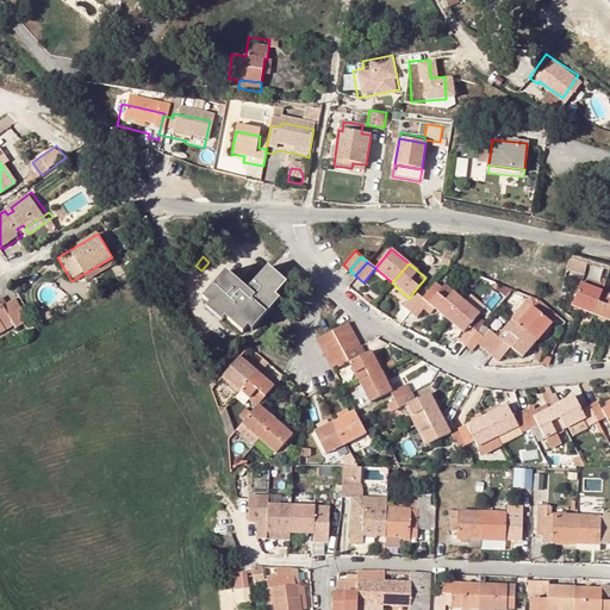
[(576,272),(576,266),(566,265),(564,273),(572,274),(576,272)]
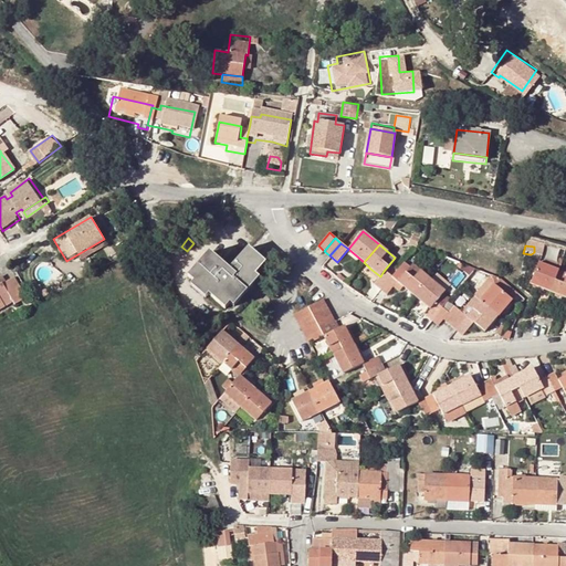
[(188,276),(194,282),(208,294),(224,308),(229,303),(233,306),(240,299),(236,295),(254,274),(264,262),(249,248),(229,270),(209,252),(188,276)]
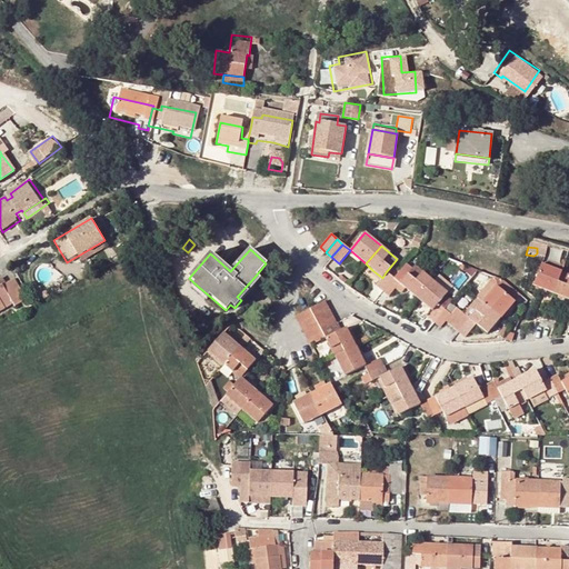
[(392,278),(382,290),(388,296),(399,283),(416,298),(430,279),(415,266),(411,270),(403,263),(392,278)]
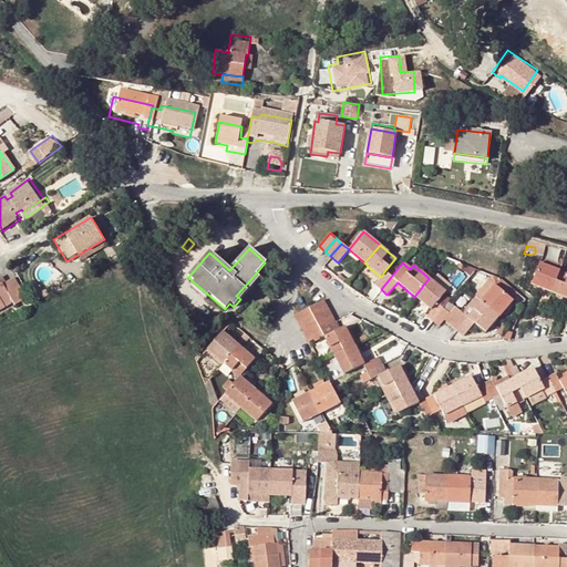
[(550,291),(558,270),(538,264),(532,285),(550,291)]
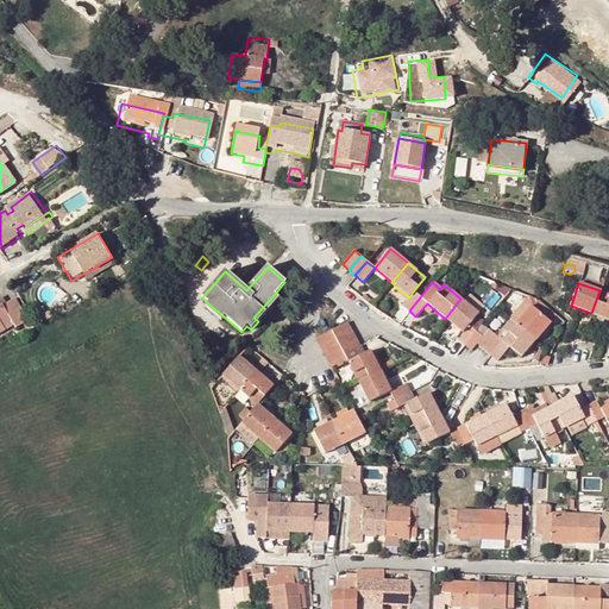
[(406,301),(409,297),(399,289),(396,293),(406,301)]
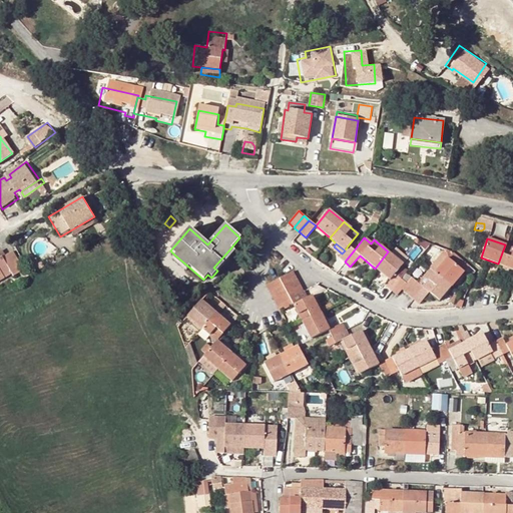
[(512,247),(505,244),(498,264),(512,269),(512,247)]
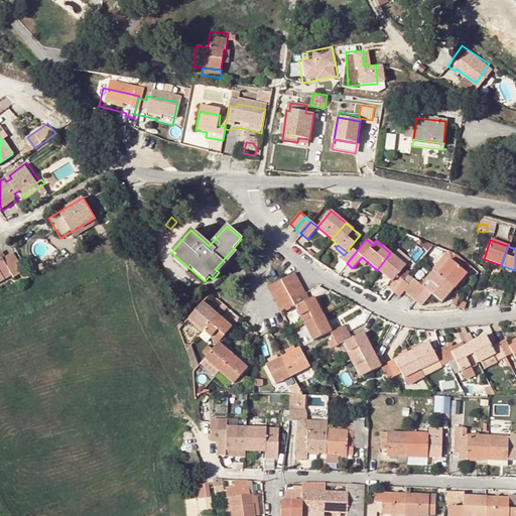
[(347,263),(356,252),(350,247),(347,252),(344,255),(341,259),(347,263)]
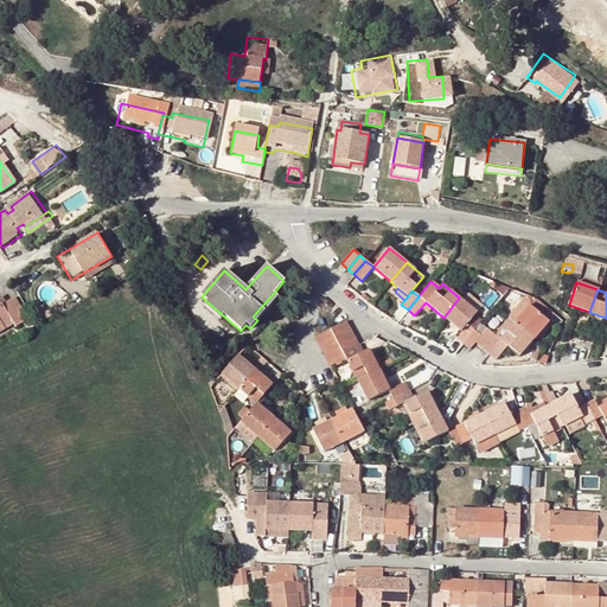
[(467,293),(462,300),(477,312),(483,305),(467,293)]
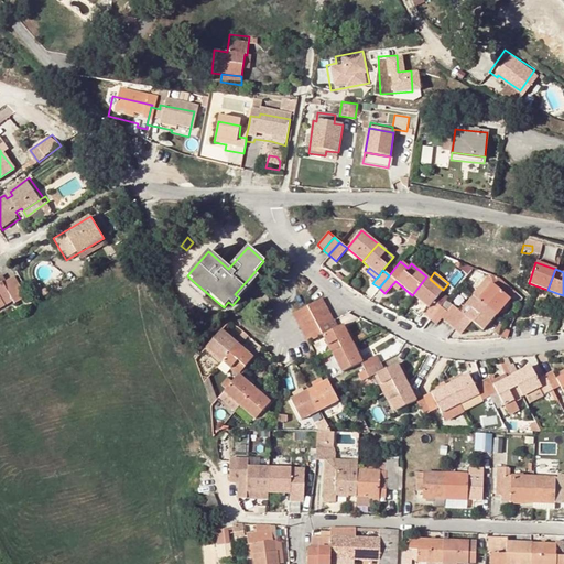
[(253,273),(235,294),(239,297),(257,277),(253,273)]
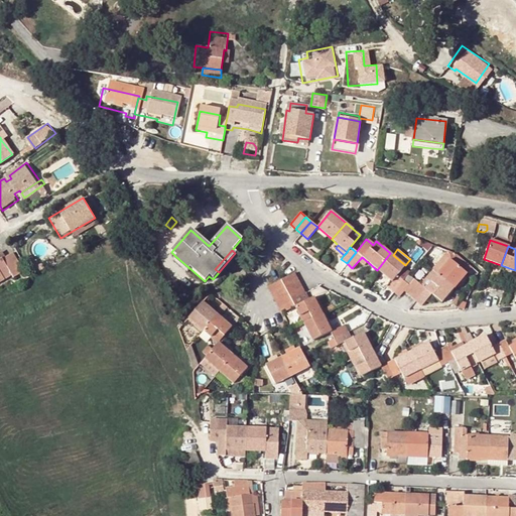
[(397,275),(405,265),(393,255),(390,253),(377,270),(391,282),(397,275)]
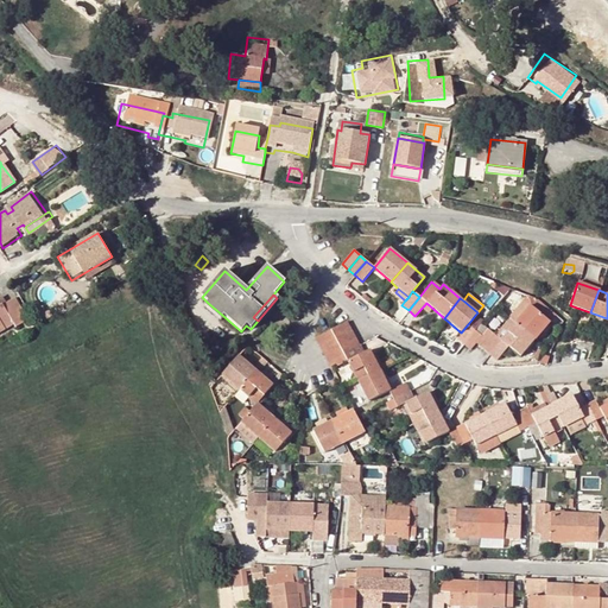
[(0,328),(4,327),(6,329),(16,323),(19,328),(29,322),(16,299),(5,305),(4,303),(0,304),(0,328)]
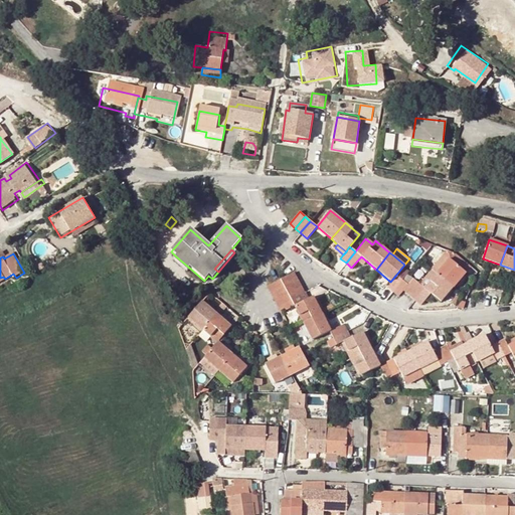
[(173,261),(186,272),(189,268),(176,256),(173,261)]
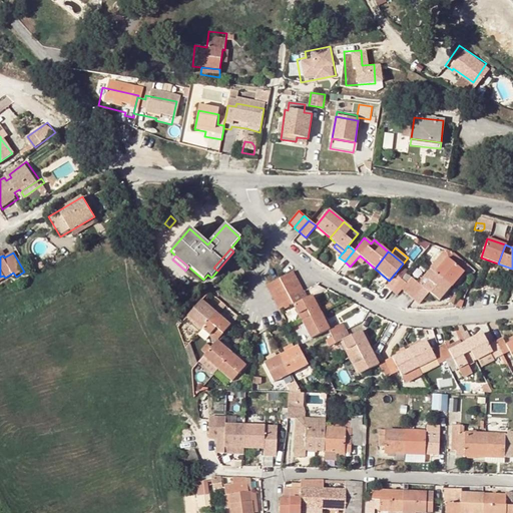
[(435,273),(452,287),(464,272),(447,259),(435,273)]
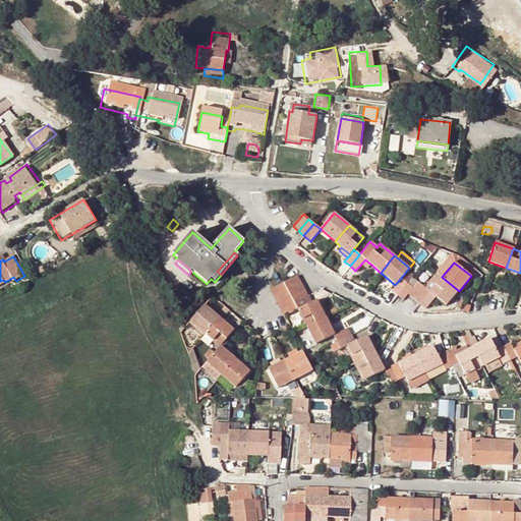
[(284,282),(287,289),(300,282),(297,276),(284,282)]
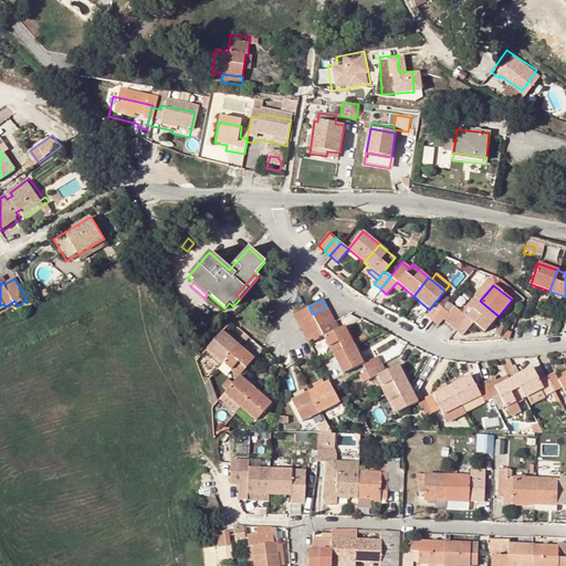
[(499,316),(480,301),(467,317),(473,323),(484,333),(499,316)]
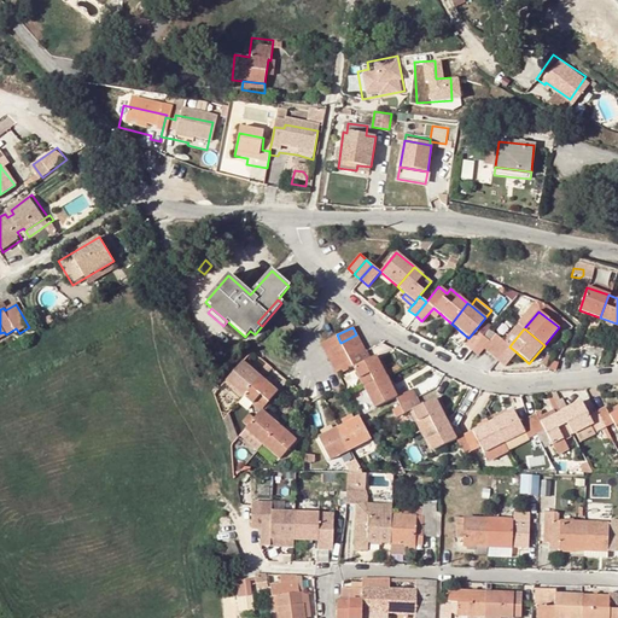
[(464,344),(471,350),(482,336),(476,330),(468,338),(464,344)]
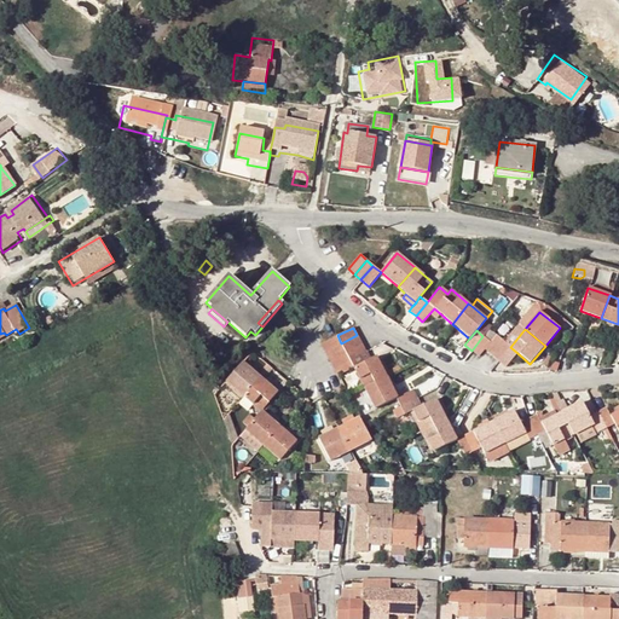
[(324,352),(341,343),(337,335),(320,343),(324,352)]
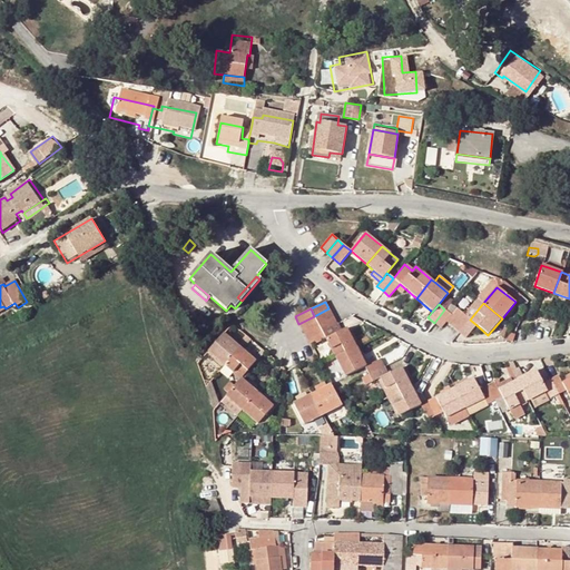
[(314,316),(317,324),(332,316),(328,308),(314,316)]
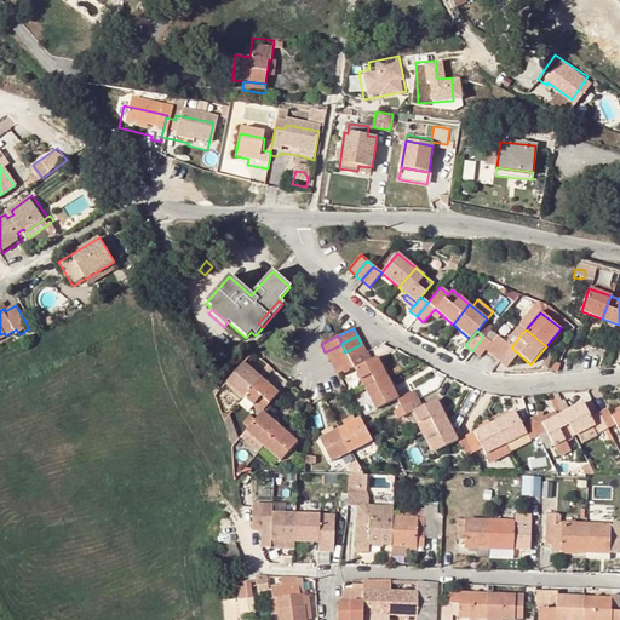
[(484,350),(492,356),(505,342),(498,336),(491,343),(484,350)]
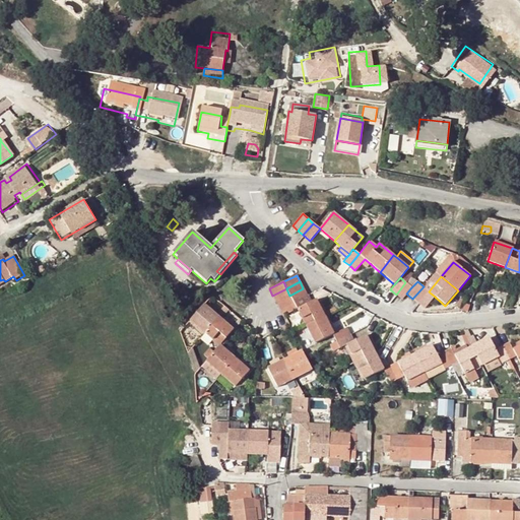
[(411,287),(405,282),(396,295),(402,300),(406,294),(411,287)]
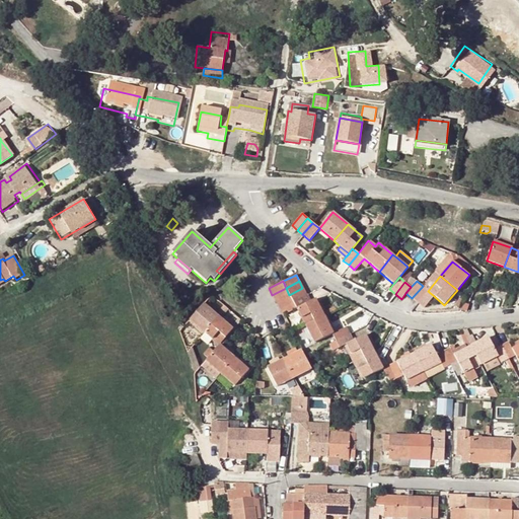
[(412,298),(418,303),(428,291),(423,286),(412,298)]
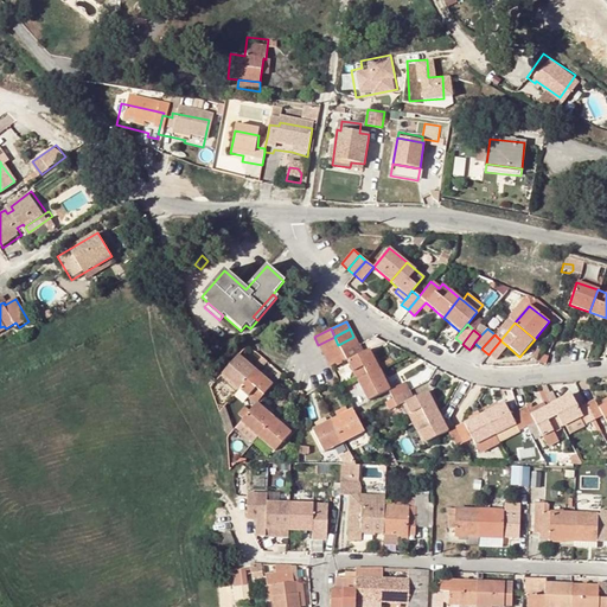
[(318,345),(323,353),(338,345),(334,337),(318,345)]
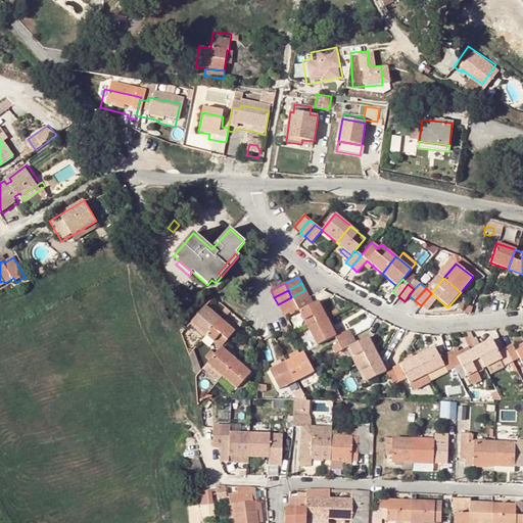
[(291,297),(294,303),(307,297),(304,290),(291,297)]
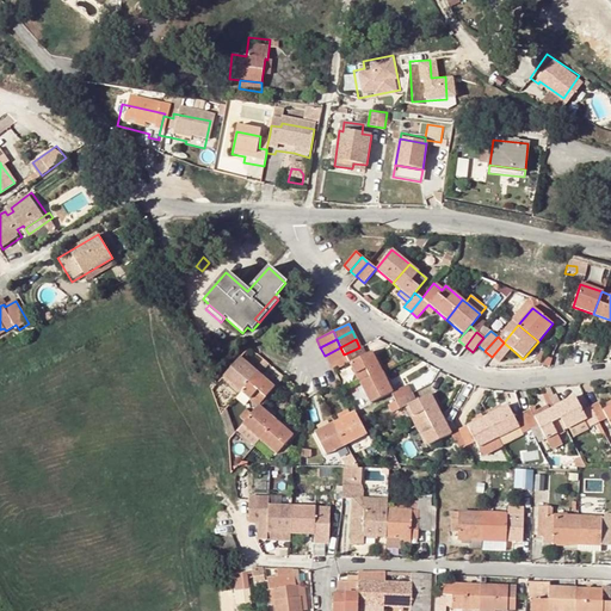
[(511,349),(504,343),(492,357),(499,363),(511,349)]
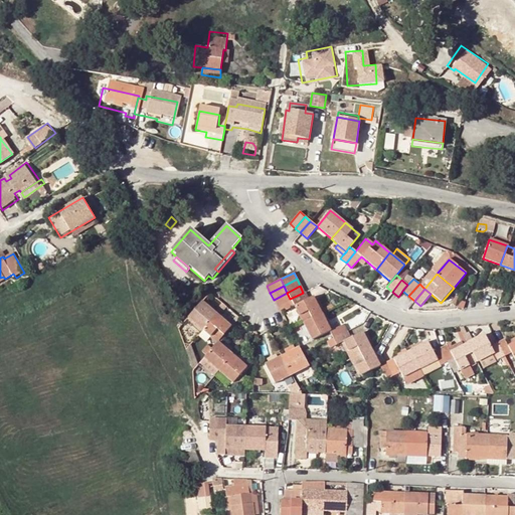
[(274,300),(277,306),(290,299),(287,293),(274,300)]
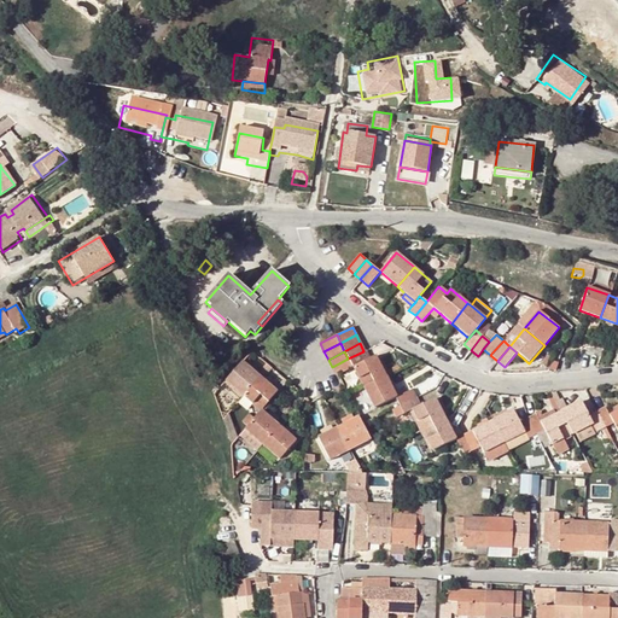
[(348,359),(353,367),(368,360),(363,351),(348,359)]
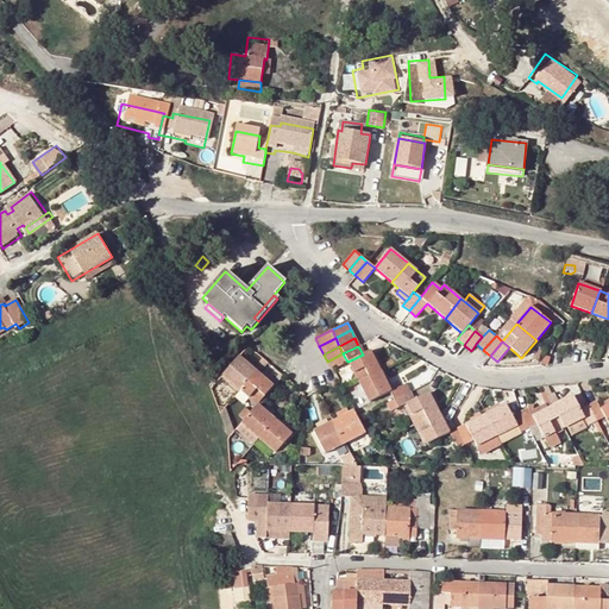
[(378,368),(370,351),(363,355),(347,362),(358,382),(380,371),(378,368)]
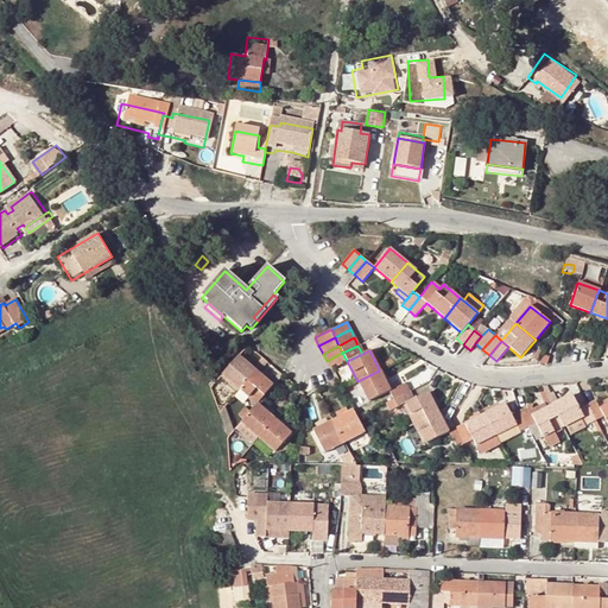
[(330,369),(334,368),(347,361),(342,353),(327,361),(330,369)]
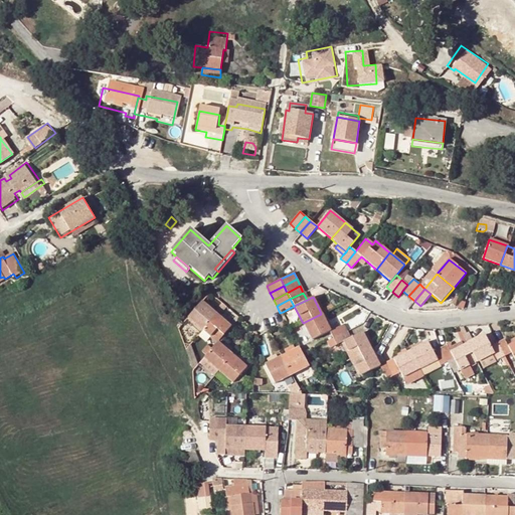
[(214,308),(206,301),(204,304),(212,311),(214,308)]
